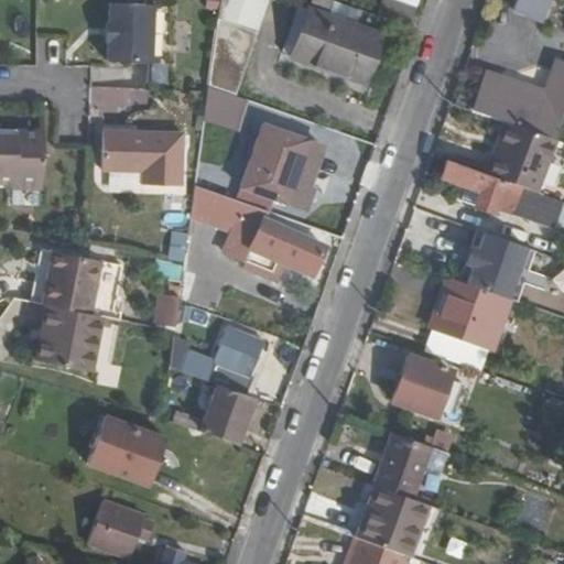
[(264,0),(218,0),(215,21),(252,33),(264,0)]
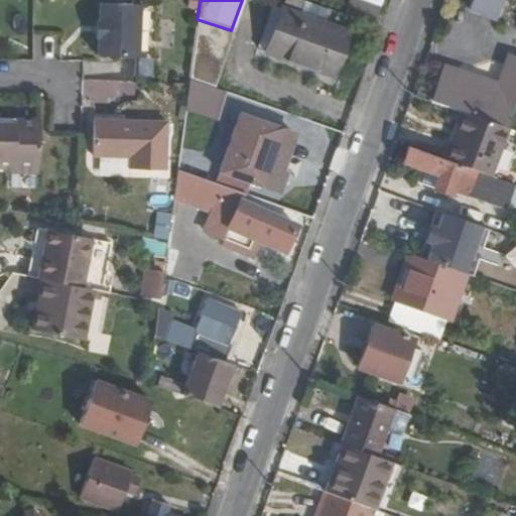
[(350,0),(344,15),(372,25),(377,11),(380,0),(350,0)]
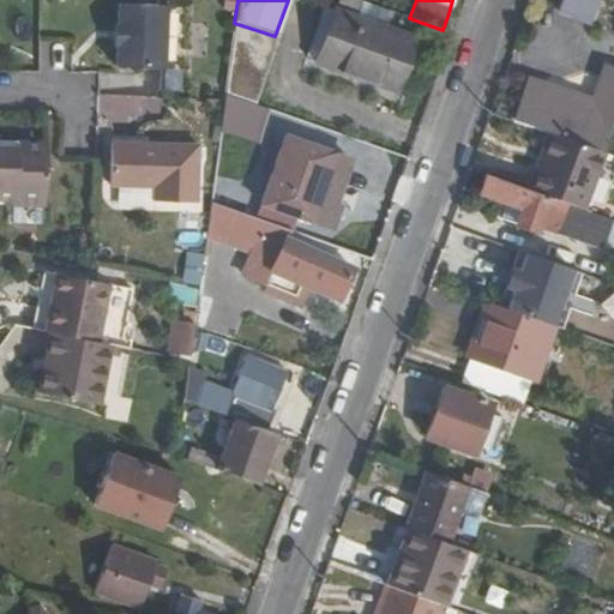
[(599,0),(563,0),(560,6),(591,18),(599,0)]
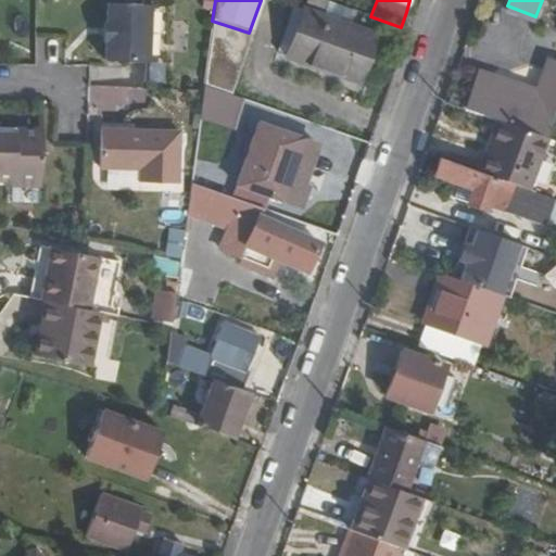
[(106,3),(108,23),(114,24),(113,41),(106,41),(106,61),(149,62),(151,5),(106,3)]
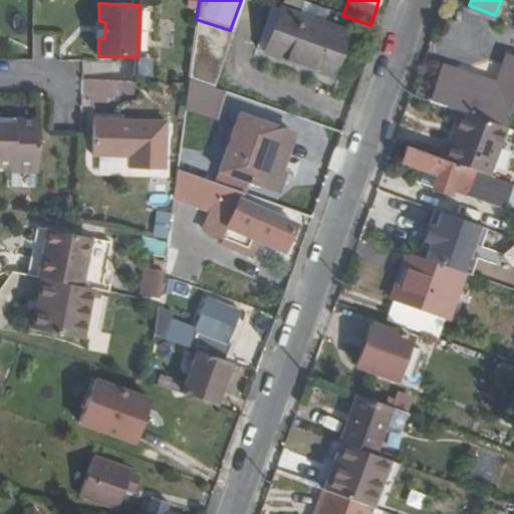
[(254,45),(263,48),(278,8),(269,5),(254,45)]
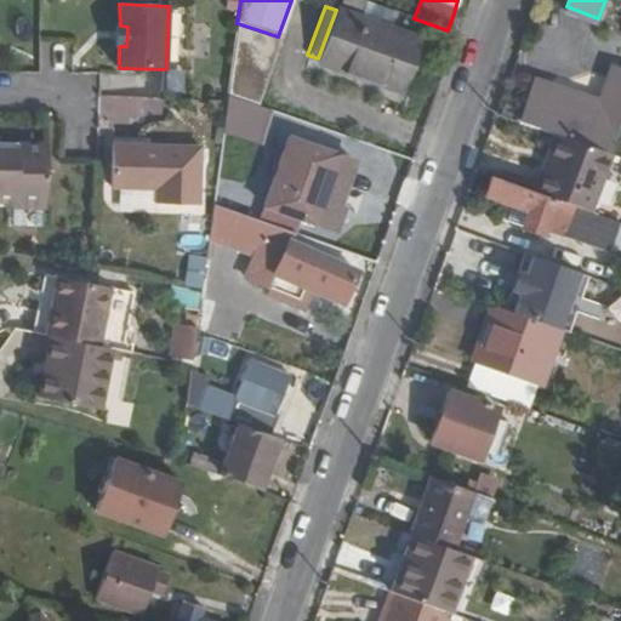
[(336,10),(318,58),(318,62),(397,91),(416,40),(336,10)]
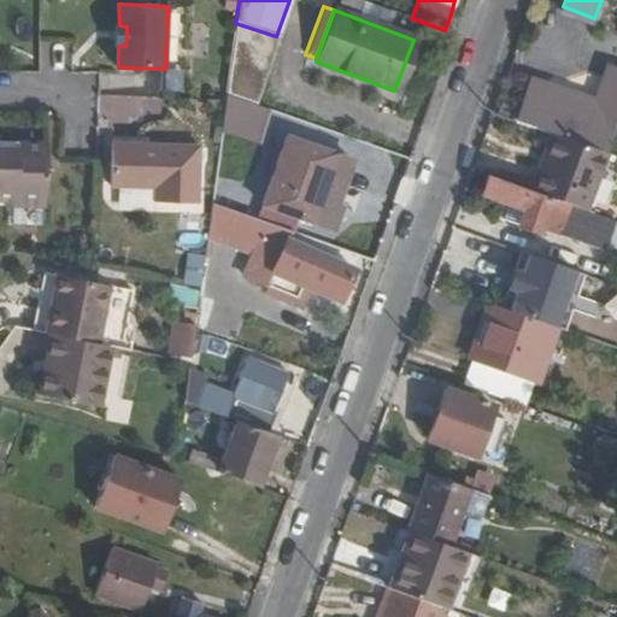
[(445,30),(457,35),(464,17),(451,13),(445,30)]
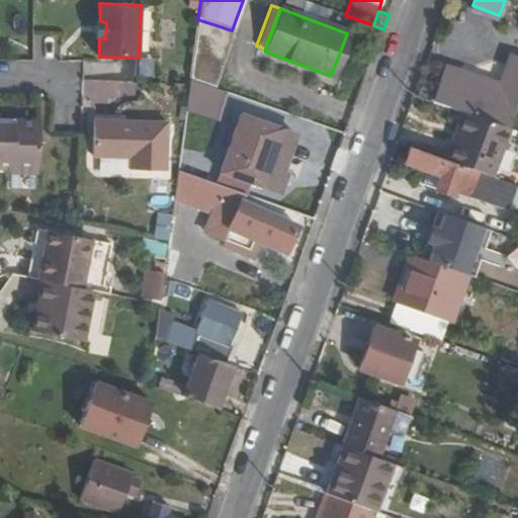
[(232,30),(197,19),(190,79),(212,87),(232,30)]
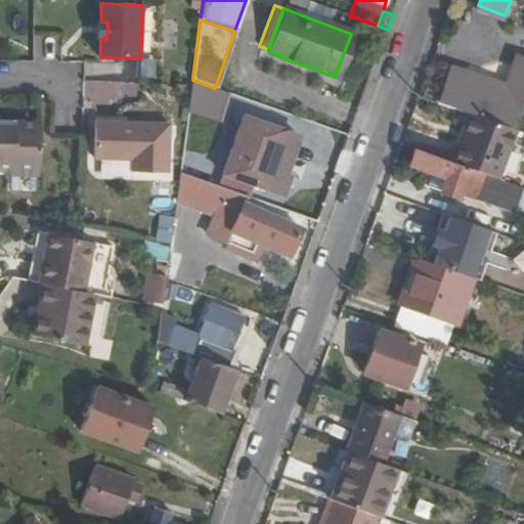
[(107,23),(101,22),(97,23),(97,39),(100,39),(106,39),(107,23)]
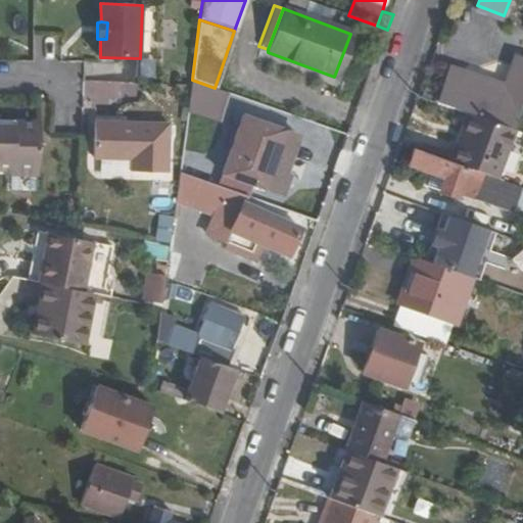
[(84,82),(85,98),(123,97),(123,81),(84,82)]
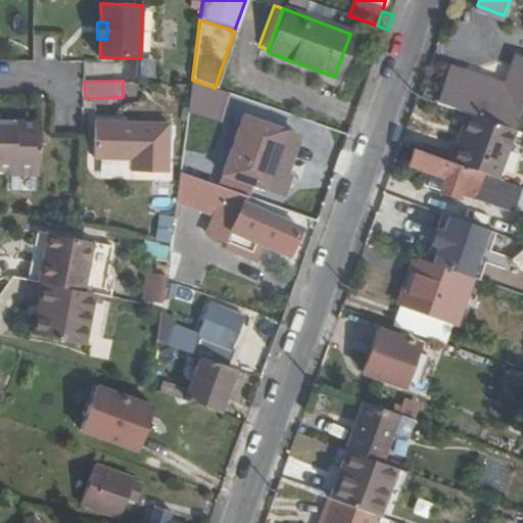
[(458,87),(450,107),(468,114),(475,116),(514,130),(522,105),(522,89),(503,82),(496,101),(458,87)]
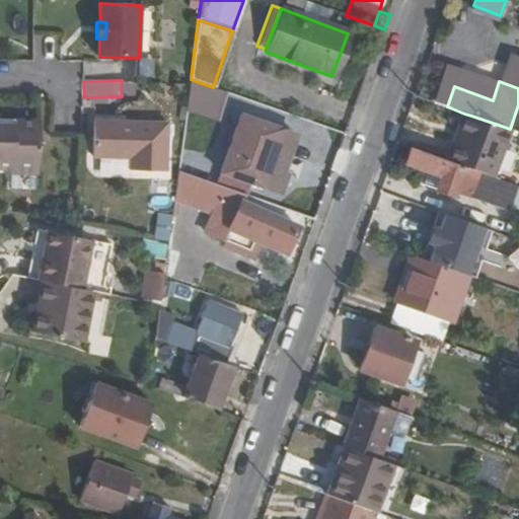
[(464,114),(453,144),(460,146),(471,116),(464,114)]
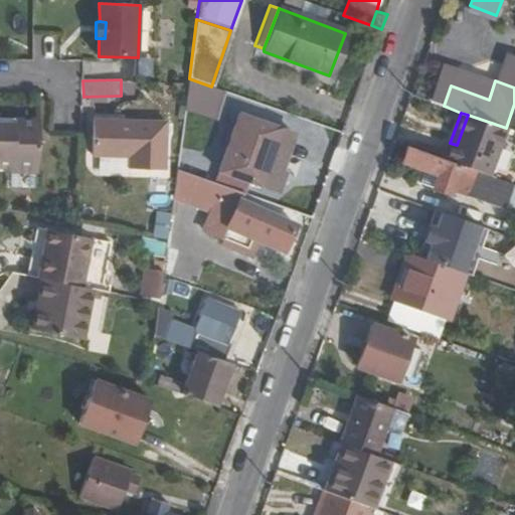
[(444,159),(477,171),(489,175),(506,128),(468,115),(457,145),(450,143),(444,159)]
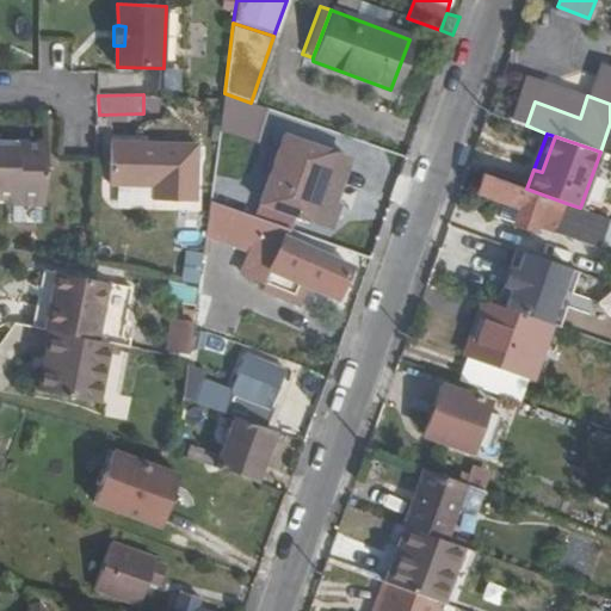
[(260,205),(308,223),(333,156),(284,137),(260,205)]
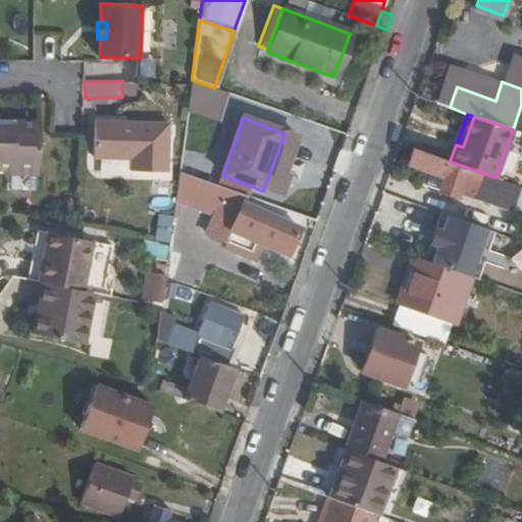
[(12,171),(37,171),(38,121),(0,119),(0,166),(12,167),(12,171)]
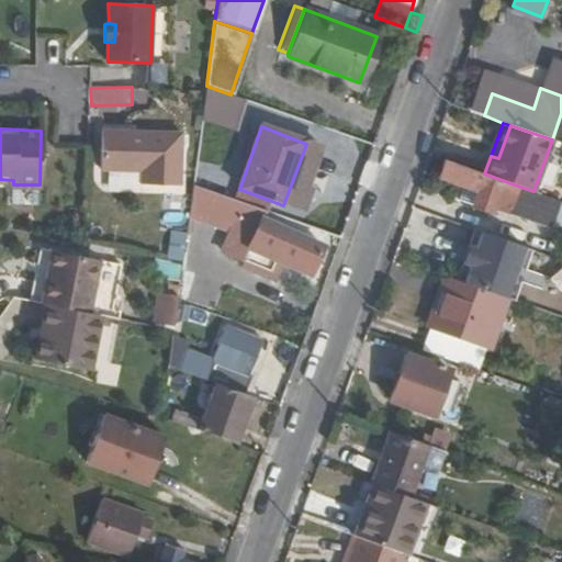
[(145,182),(182,183),(183,131),(105,130),(104,169),(145,169),(145,182)]
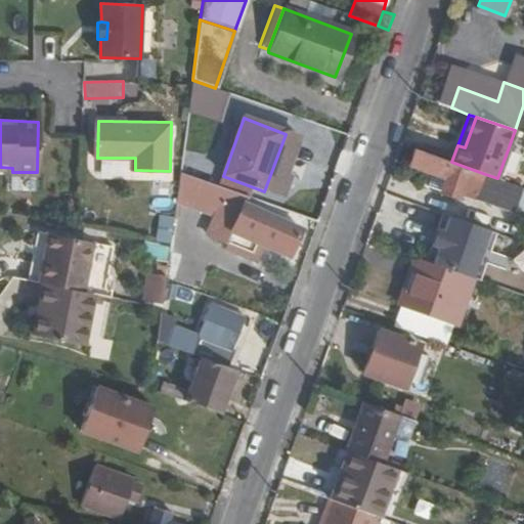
[(452,157),(456,146),(422,132),(417,142),(452,157)]
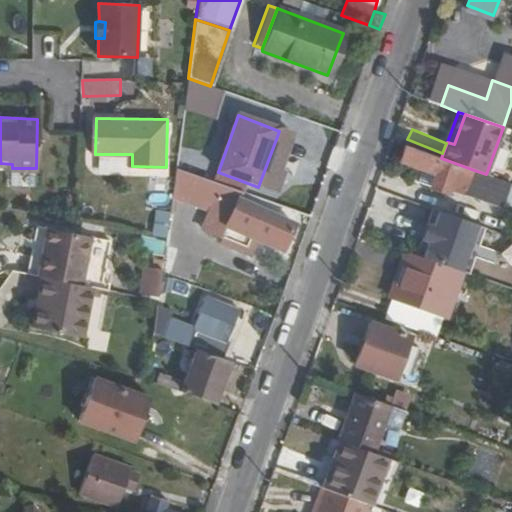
[(441,158),(406,145),(400,160),(426,169),(428,168),(434,170),(428,185),(446,191),(452,174),(470,180),(474,170),(441,158)]
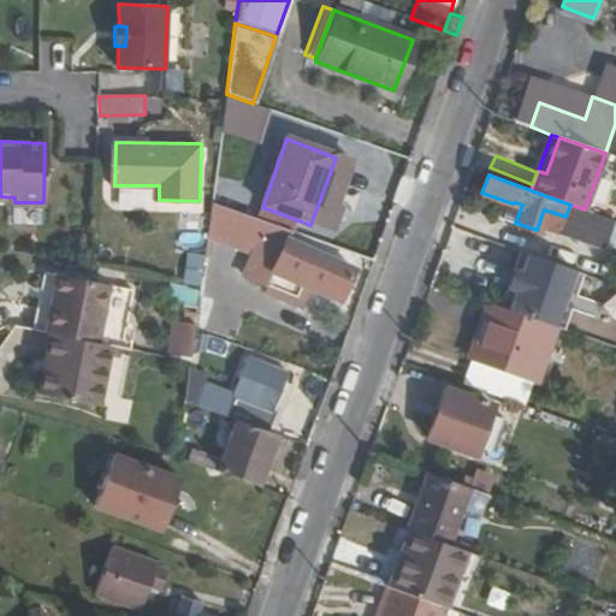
[(270,226),(211,205),(206,231),(260,252),(264,240),(270,226)]
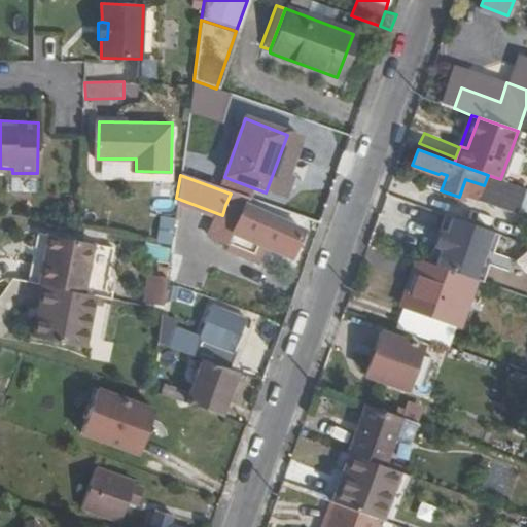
[(522,187),(510,183),(505,196),(517,200),(522,187)]
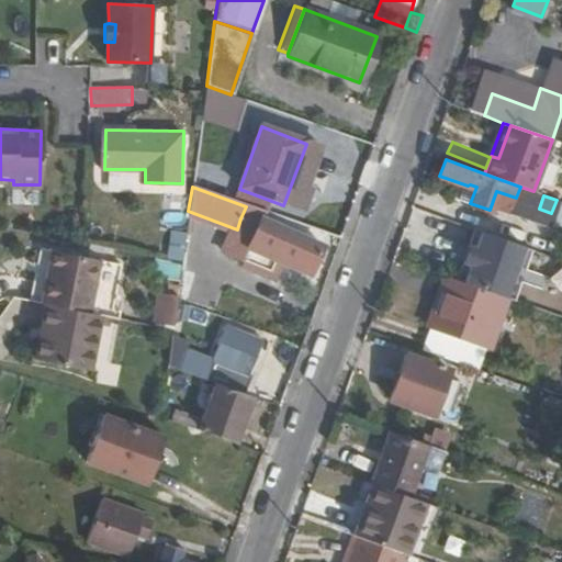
[(240,218),(237,229),(225,259),(271,277),(278,266),(312,278),(322,249),(240,218)]
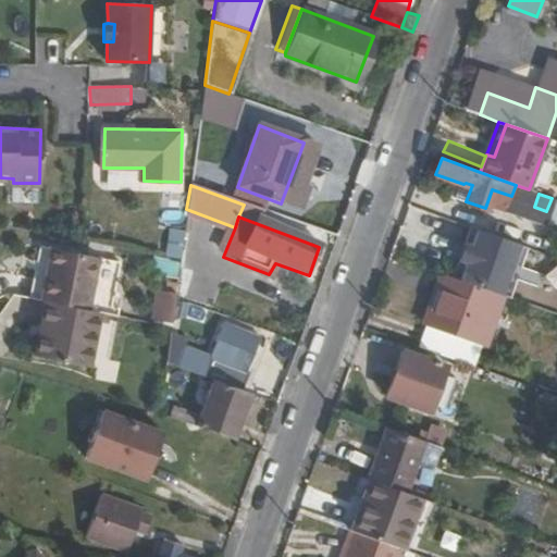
[(187,255),(185,227),(165,230),(169,256),(187,255)]
